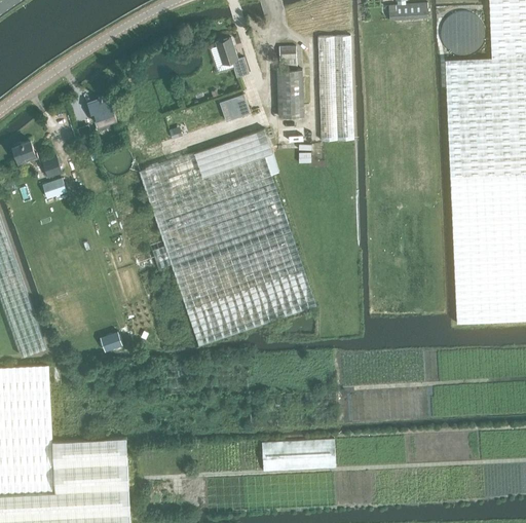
[(492,60),(445,62),(450,180),(456,326),(525,322),(525,0),(489,0),(491,45),(492,60)]
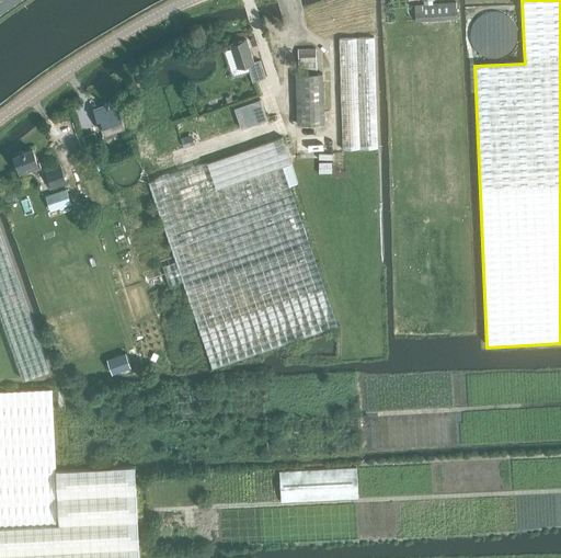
[(456,6),(415,8),(416,23),(457,20),(456,6)]
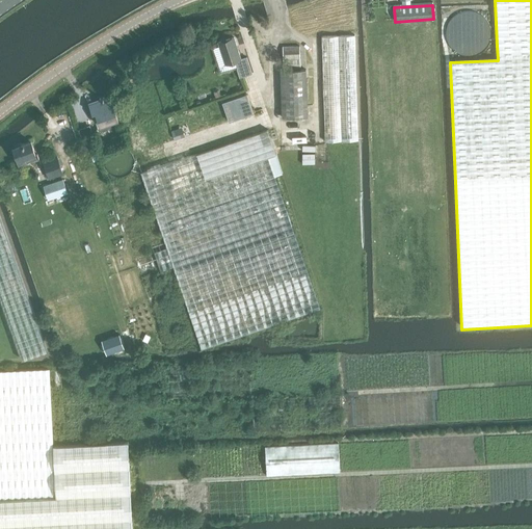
[(491,35),(491,34),(491,30),(489,26),(487,22),(484,18),(480,15),(477,12),(472,11),(467,11),(462,11),(458,14),(454,16),(451,19),(448,22),(446,26),(445,30),(445,35),(445,41),(447,45),(448,48),(451,51),(455,54),(459,57),(463,58),(468,58),(472,58),(477,57),(480,55),(484,52),(486,49),(489,45),(490,40),(491,35)]
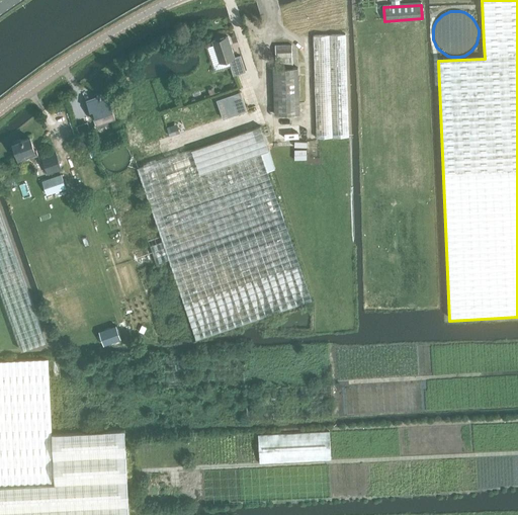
[(317,140),(348,139),(345,37),(313,38),(317,140)]
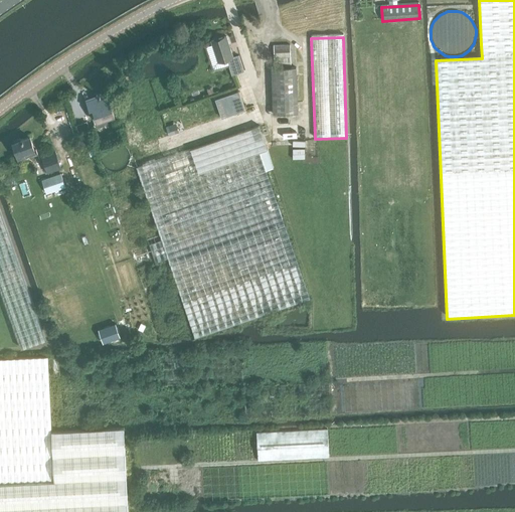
[(218,65),(233,60),(226,38),(211,43),(218,65)]
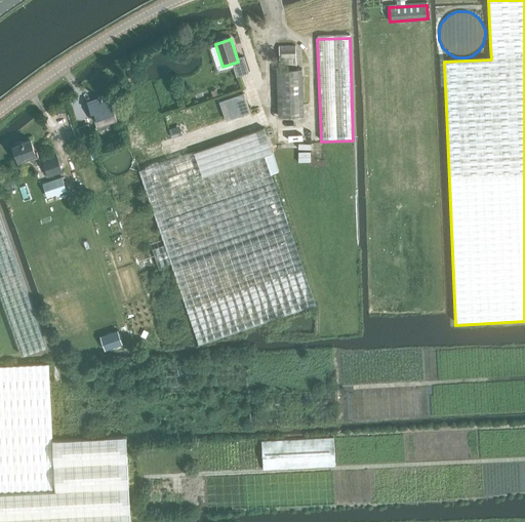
[(296,72),(295,48),(279,48),(280,72),(277,72),(278,119),(304,118),(303,71),(296,72)]
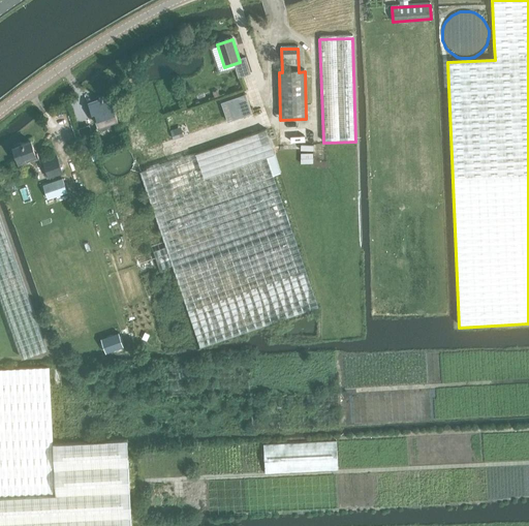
[(92,115),(94,115),(99,128),(119,122),(110,97),(88,105),(92,115)]
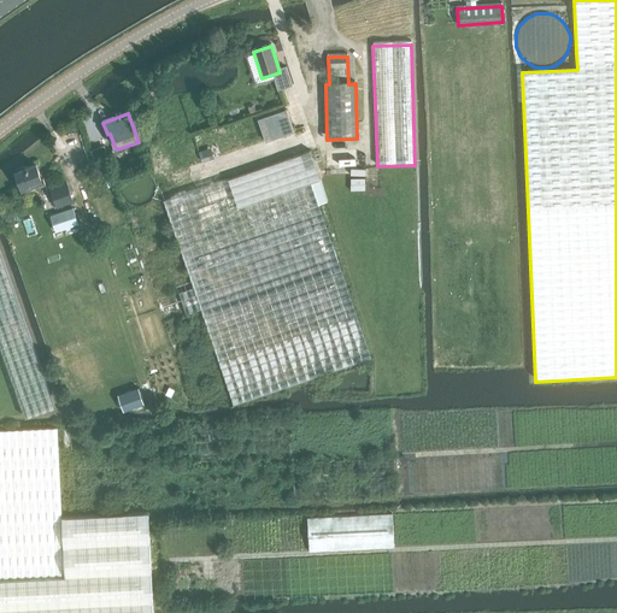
[(301,157),(164,202),(230,400),(233,407),(371,360),(371,359),(319,207),(328,204),(322,182),(321,180),(311,153),(301,157)]
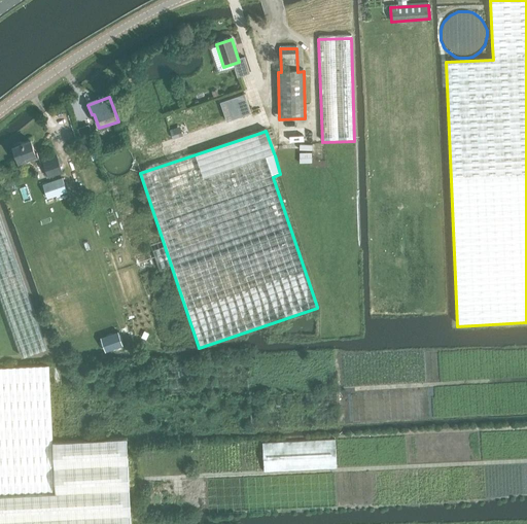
[(36,154),(31,142),(22,145),(21,144),(14,146),(15,148),(13,148),(20,167),(27,164),(27,163),(37,160),(39,159),(37,153),(36,154)]
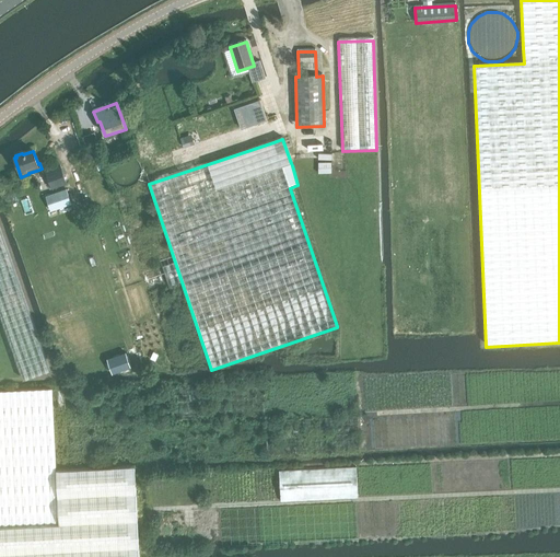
[(53,190),(67,186),(60,169),(46,173),(53,190)]
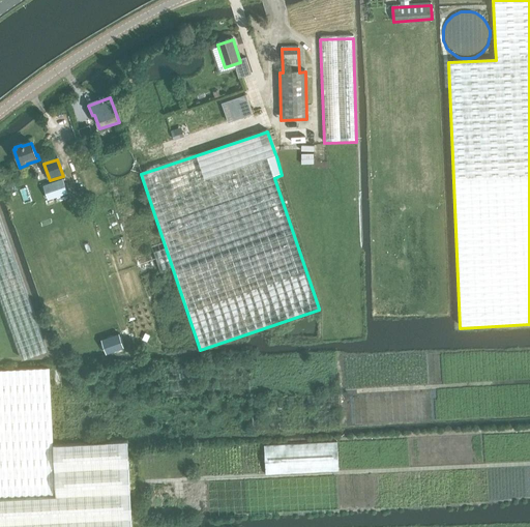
[(48,201),(67,195),(63,181),(42,187),(48,201)]
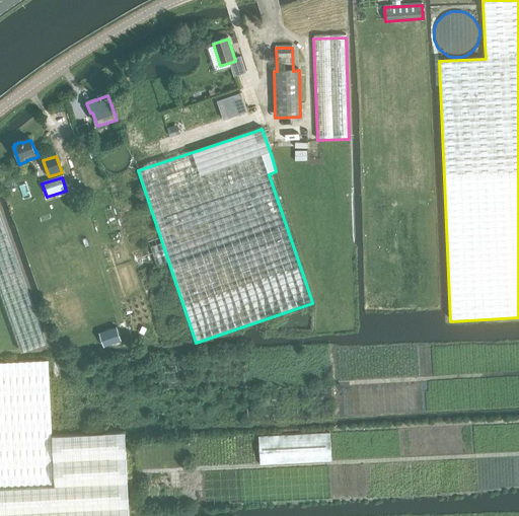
[(0,291),(21,353),(47,345),(0,212),(0,291)]
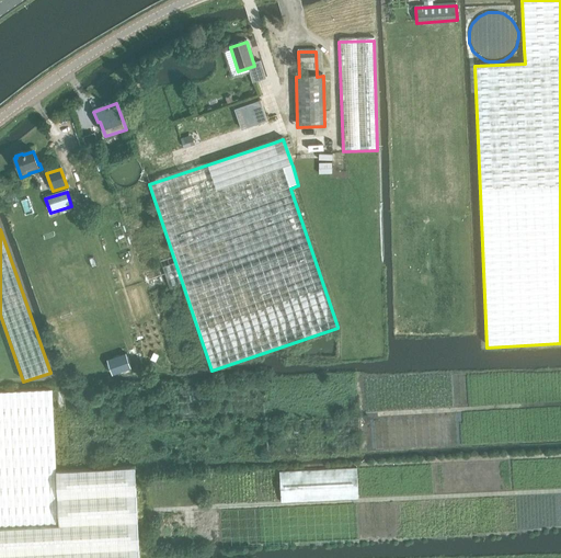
[(126,355),(107,362),(113,377),(132,371),(126,355)]
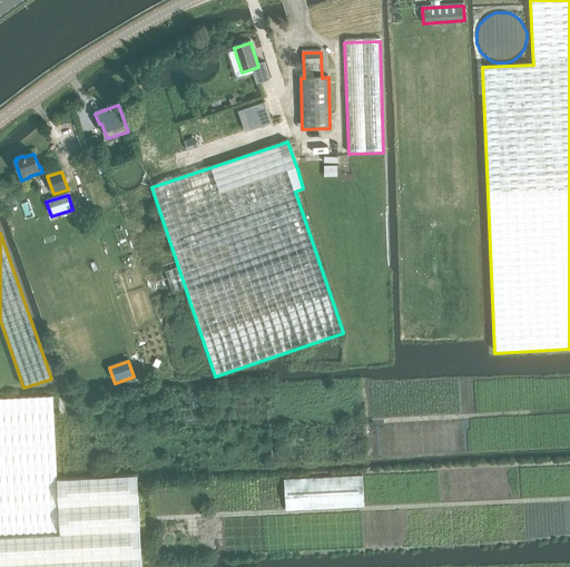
[(0,538),(60,536),(57,480),(52,398),(0,400),(0,538)]
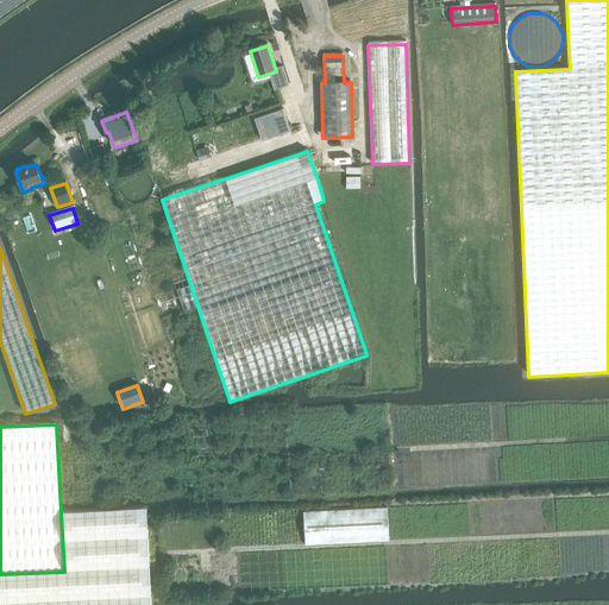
[(85,511),(61,512),(64,572),(0,574),(0,604),(151,604),(146,508),(85,511)]
